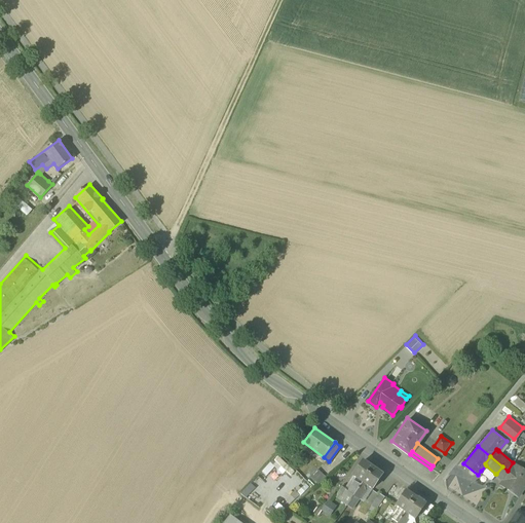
[(373,467),(363,459),(352,474),(360,479),(363,481),(373,467)]
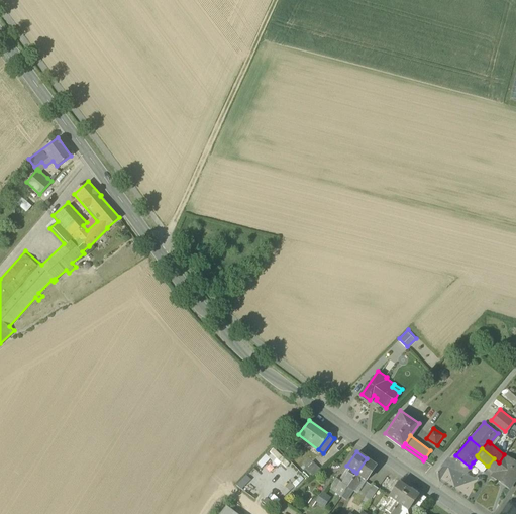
[(515,460),(504,454),(499,463),(494,471),(492,474),(510,486),(515,477),(515,460)]
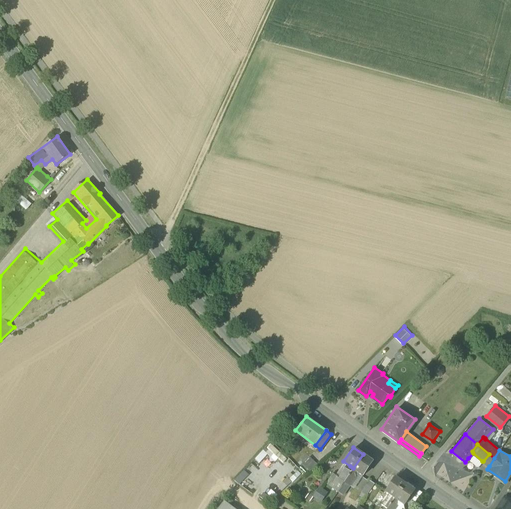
[(482,461),(473,453),(468,458),(477,465),(479,465),(482,461)]
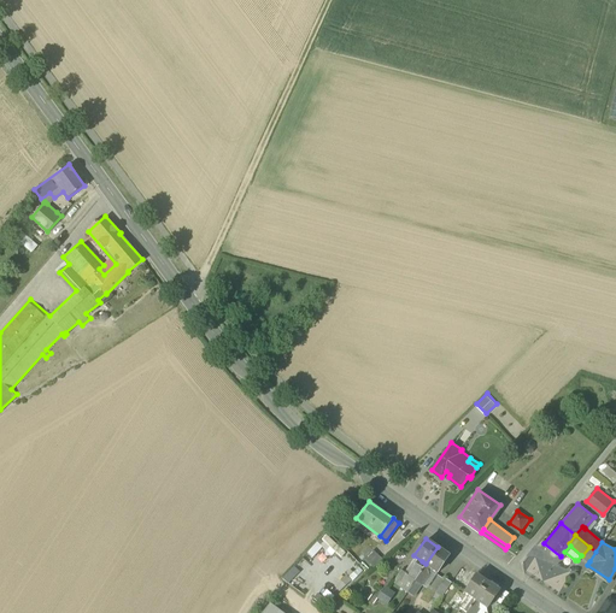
[(438,547),(426,564),(429,566),(438,571),(449,554),(438,547)]
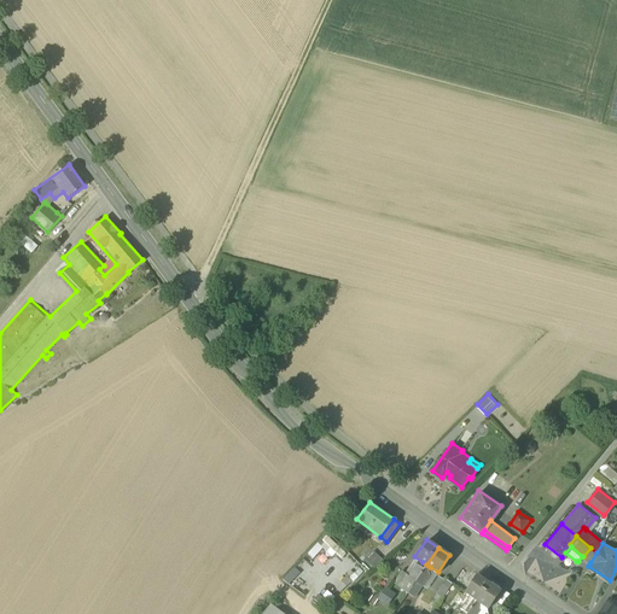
[(591,548),(583,556),(591,562),(597,553),(591,548)]
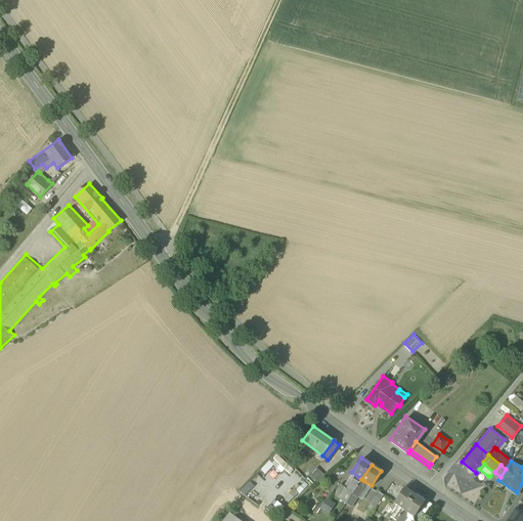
[(324,476),(318,470),(311,477),(317,483),(324,476)]
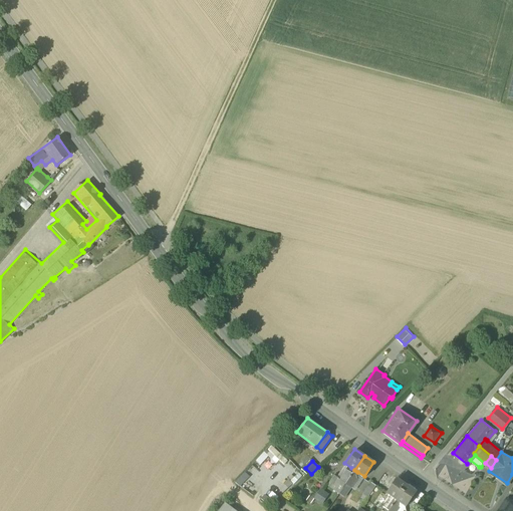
[(349,469),(346,470),(340,478),(345,482),(354,470),(351,468),(349,470),(349,469)]
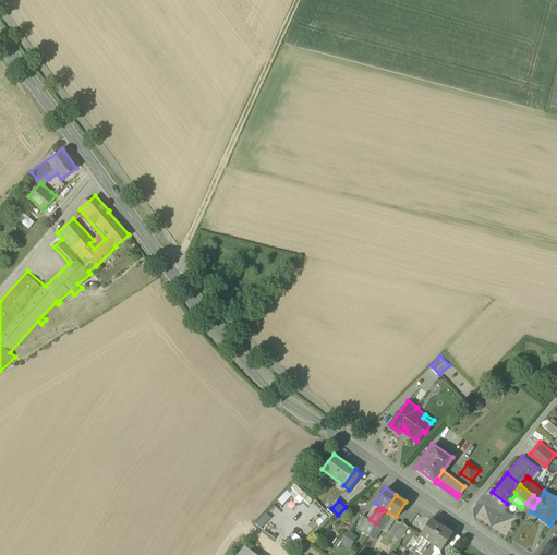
[(385,510),(375,523),(382,528),(387,518),(387,515),(386,515),(388,513),(385,510)]
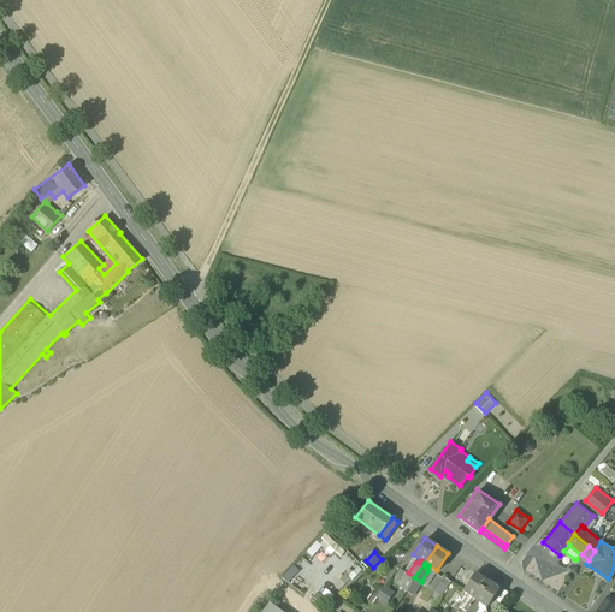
[(408,572),(396,564),(389,576),(401,584),(396,589),(402,594),(414,577),(408,572)]
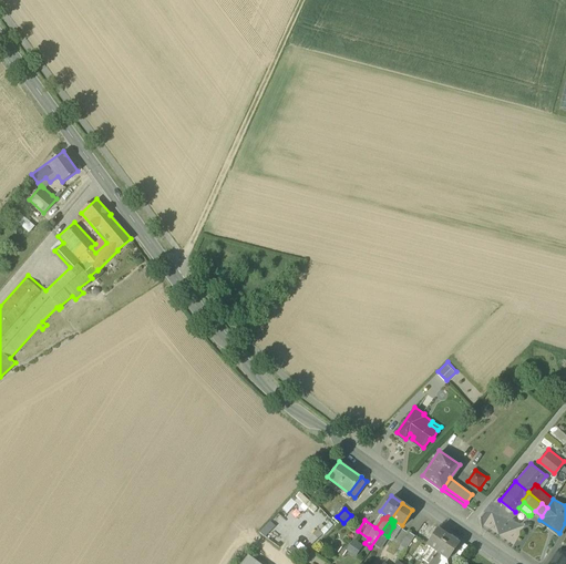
[(438,527),(426,543),(433,547),(438,551),(448,535),(438,527)]
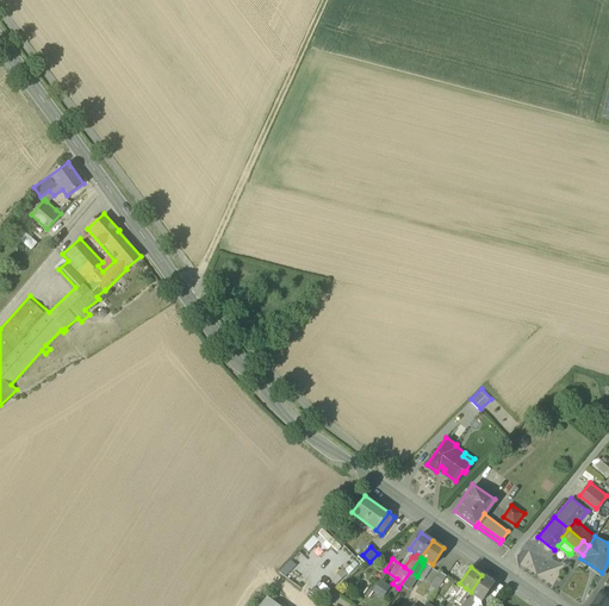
[(447,576),(440,572),(430,587),(437,592),(447,576)]
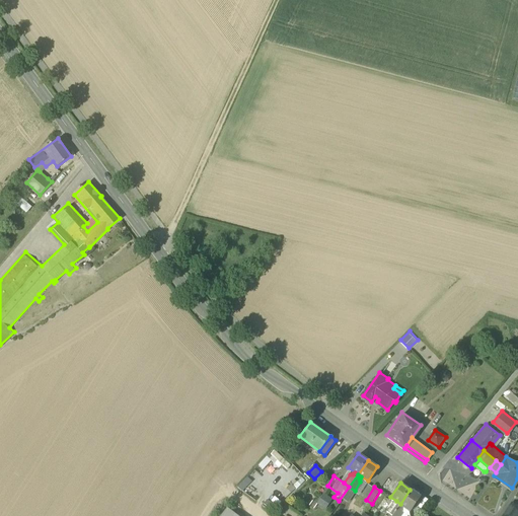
[(410,490),(400,504),(403,506),(410,510),(420,496),(410,490)]
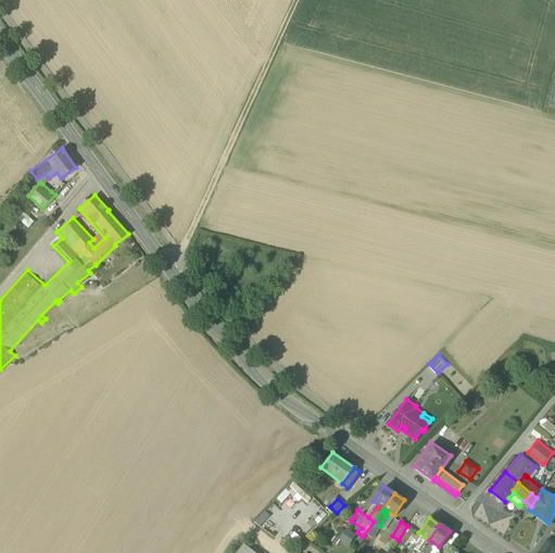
[(355,537),(347,530),(342,538),(351,543),(355,537)]
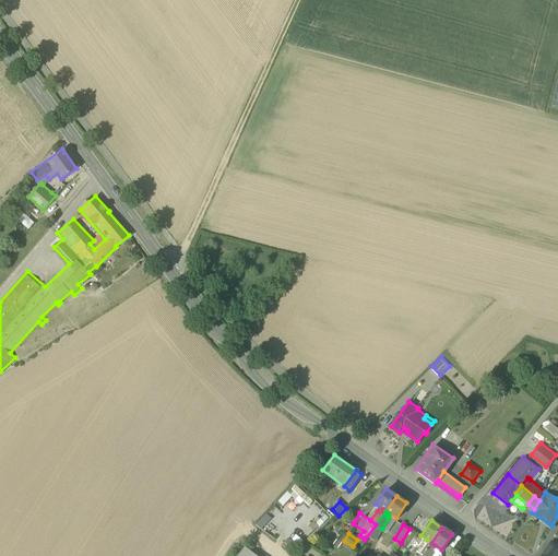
[(425,542),(423,543),(416,553),(420,555),(431,543),(427,540),(426,543),(425,542)]
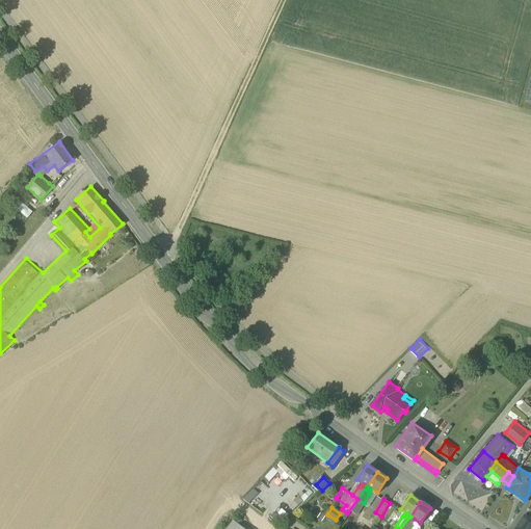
[(530,518),(524,513),(515,527),(518,528),(529,528),(530,526),(530,518)]
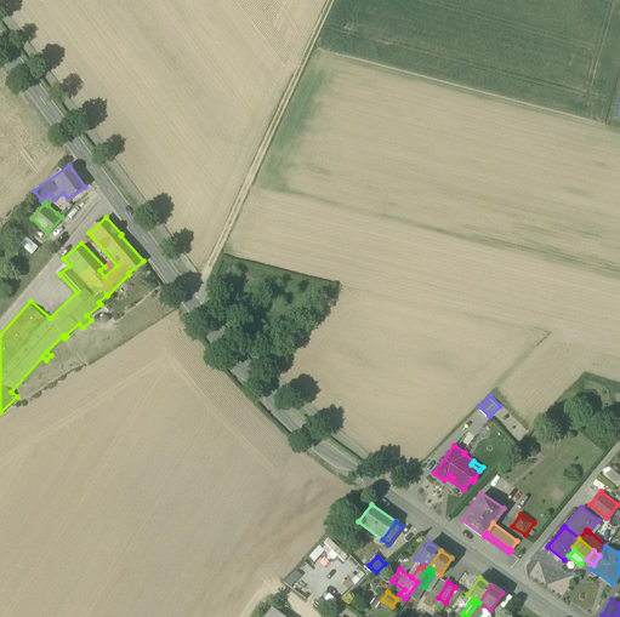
[(479,603),(467,616),(477,616),(482,611),(481,607),(483,605),(479,603)]
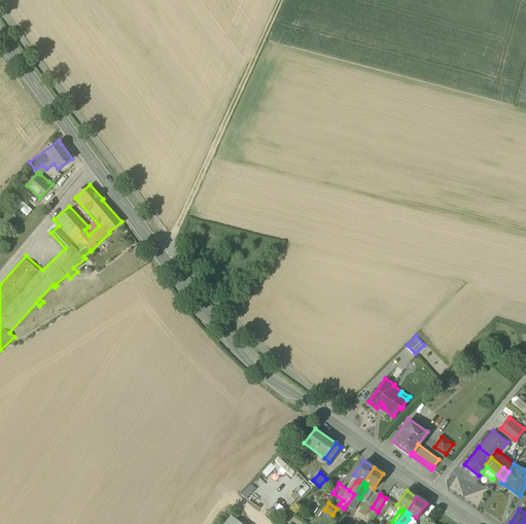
[(243,523),(231,515),(222,523),(243,523)]
